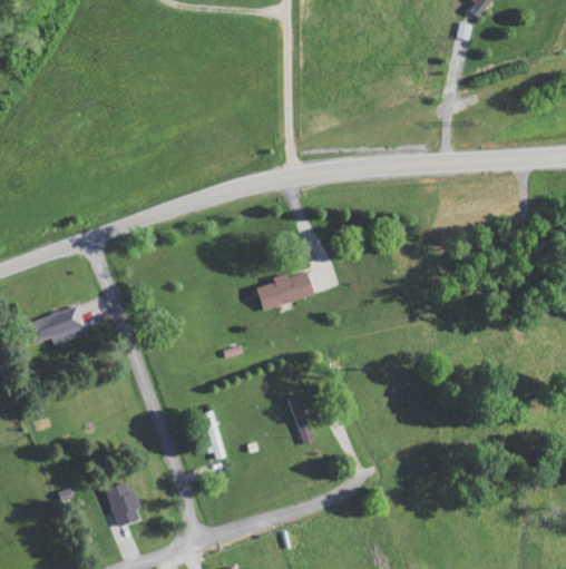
[(469,12),(479,19),(493,0),(470,0),(470,1),(475,5),(469,12)]
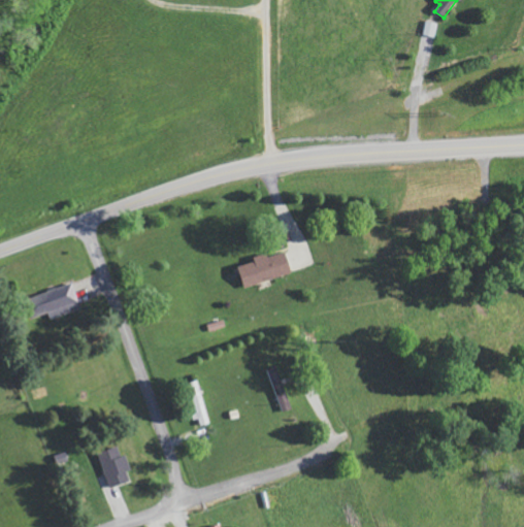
[(244,288),(291,272),(285,252),(266,258),(266,256),(236,265),(244,288)]
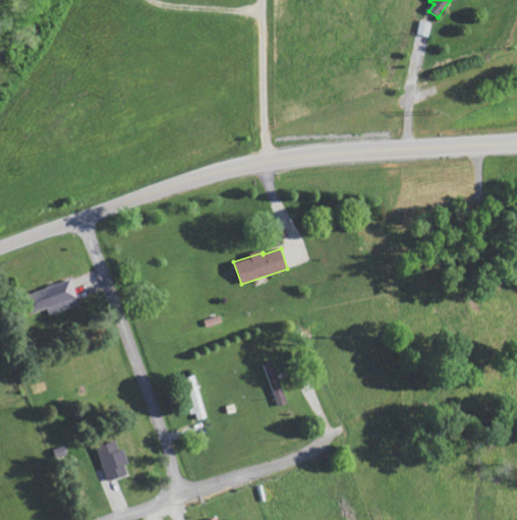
[(45,308),(47,315),(77,304),(68,280),(31,293),(37,311),(45,308)]
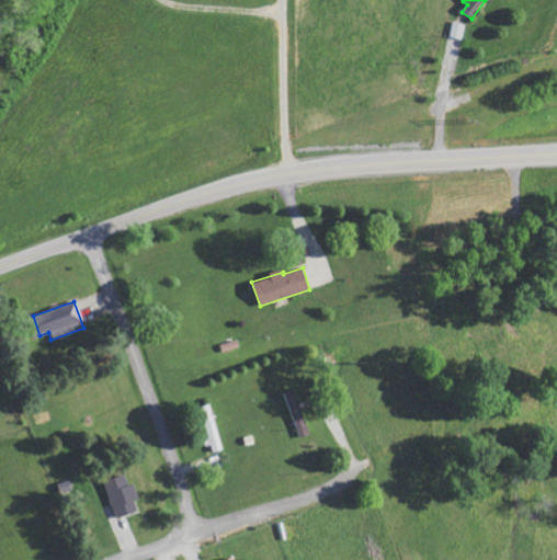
[(303,435),(294,390),(283,392),(292,437),(303,435)]
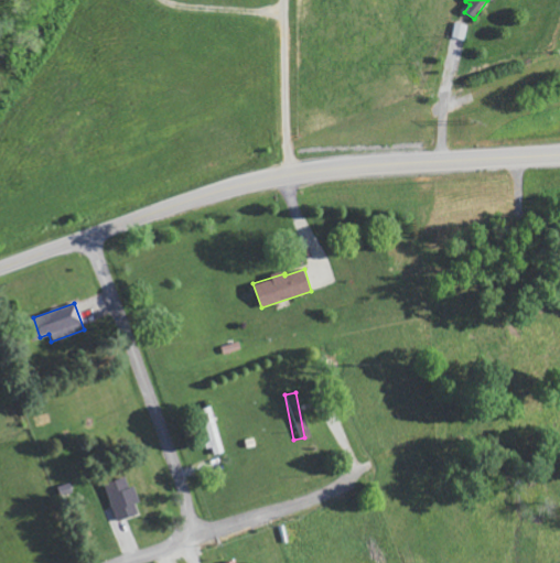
[(136,515),(132,505),(138,502),(131,486),(127,487),(124,477),(101,486),(116,522),(136,515)]
